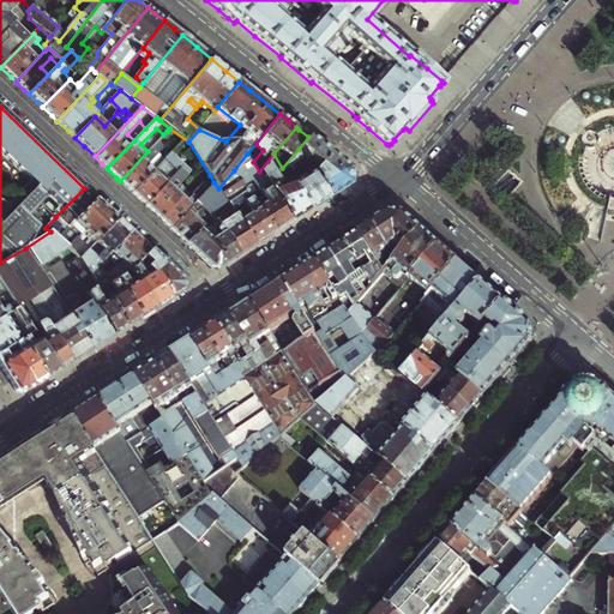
[(128,190),(132,193),(164,158),(157,152),(164,145),(166,142),(172,136),(167,131),(163,134),(148,151),(120,181),(128,190)]
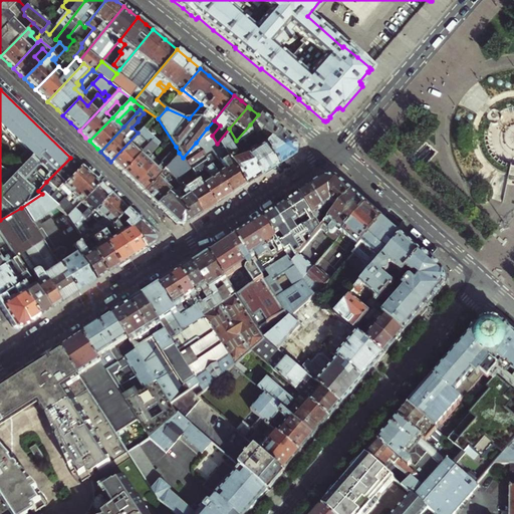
[(293,143),(258,114),(250,124),(276,166),(279,163),(281,162),(290,157),(292,156),(293,143)]
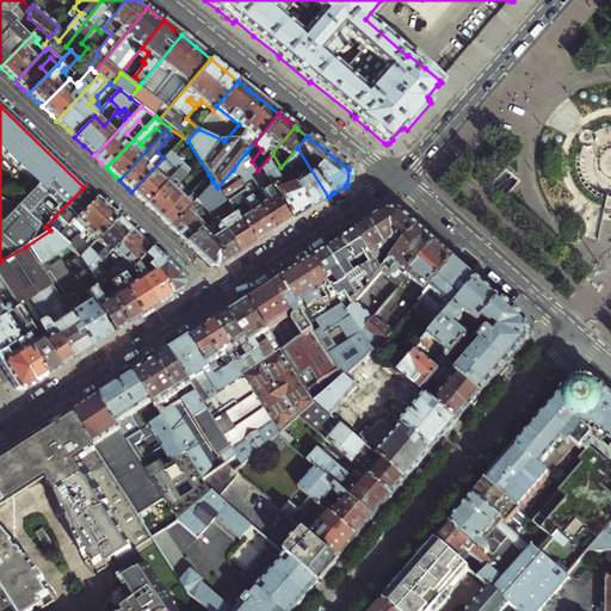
[(297,148),(281,167),(291,184),(307,210),(314,205),(322,201),(328,197),(297,148)]
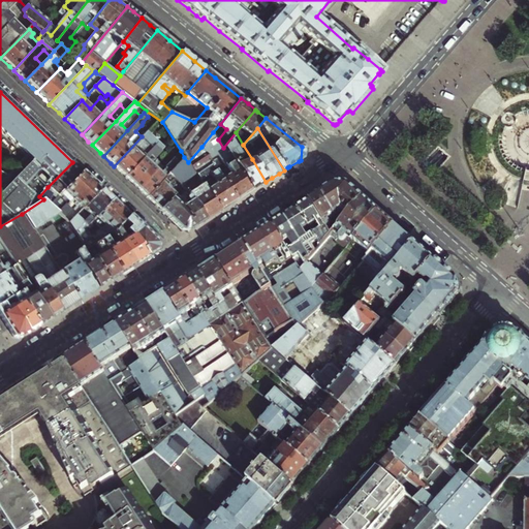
[(135,187),(160,162),(154,157),(163,147),(147,131),(142,136),(152,148),(125,177),(132,183),(135,187)]
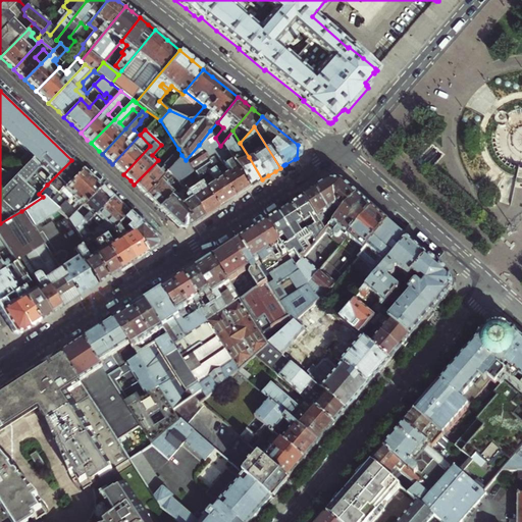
[(220,146),(215,138),(210,131),(199,145),(213,168),(232,199),(242,193),(247,189),(220,146)]
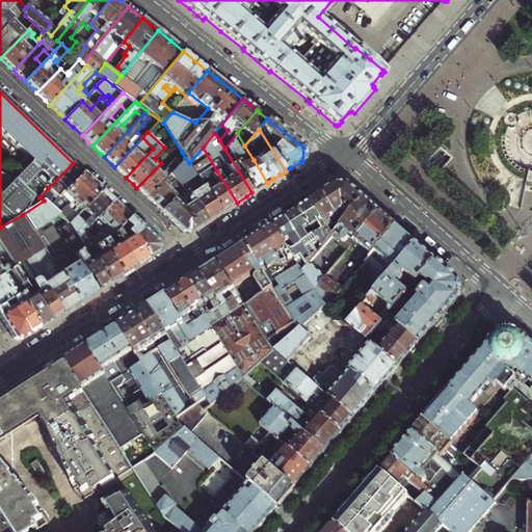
[(237,150),(244,145),(237,133),(224,149),(251,192),(264,185),(267,183),(254,160),(241,168),(239,165),(241,163),(239,160),(241,158),(241,157),(237,150)]
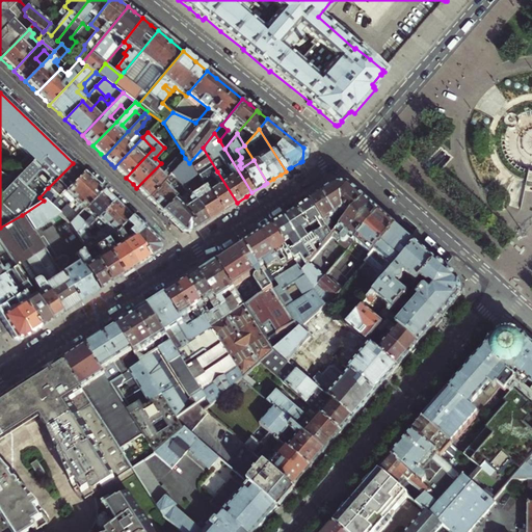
[(122,174),(126,178),(153,149),(142,137),(114,167),(122,174)]
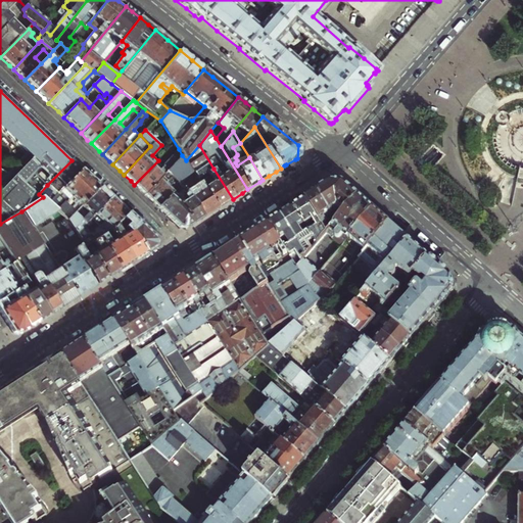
[(196,177),(207,171),(208,172),(214,169),(199,145),(186,160),(196,177)]
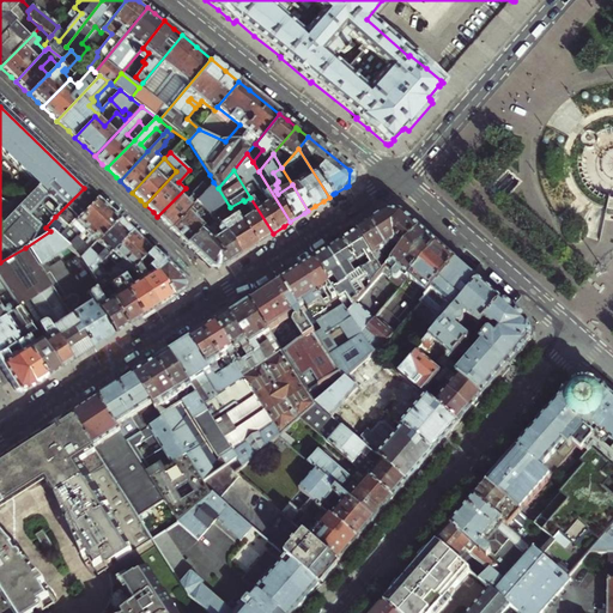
[(213,182),(210,175),(192,194),(186,188),(157,217),(163,222),(169,229),(187,211),(195,201),(213,182)]
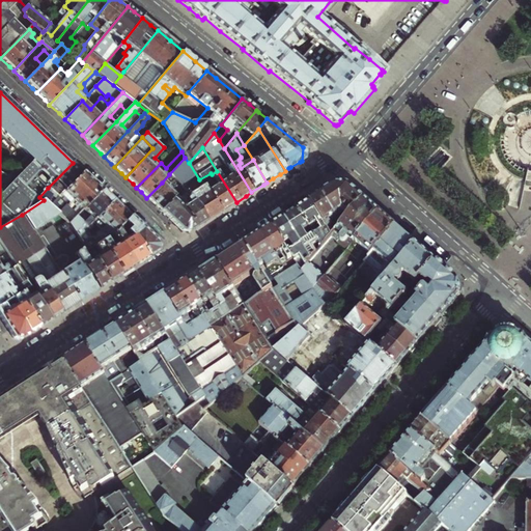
[(189,163),(185,158),(169,174),(176,182),(184,189),(199,179),(189,163)]
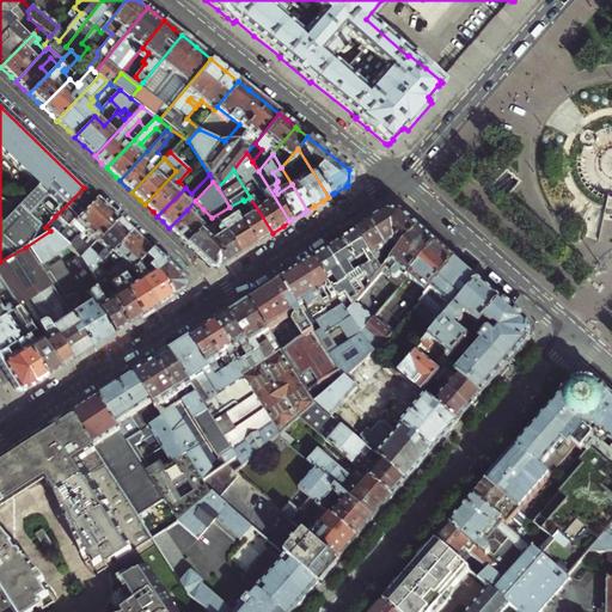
[(84,188),(55,216),(68,228),(72,225),(96,199),(91,194),(84,188)]
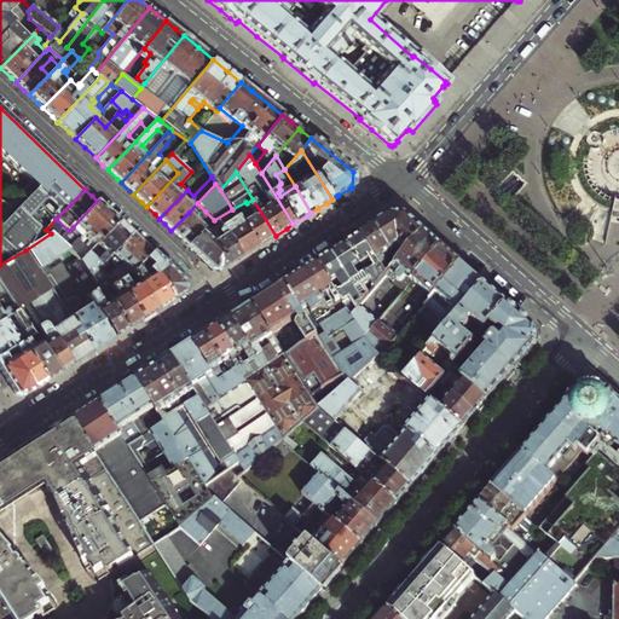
[(272,237),(276,236),(253,200),(247,203),(250,210),(238,219),(256,248),(265,242),(272,237)]
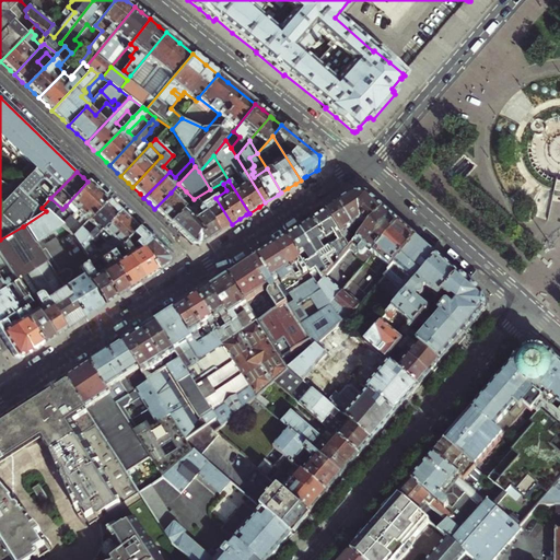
[(88,182),(66,206),(74,214),(78,210),(81,213),(81,219),(68,232),(73,236),(107,200),(98,191),(88,182)]
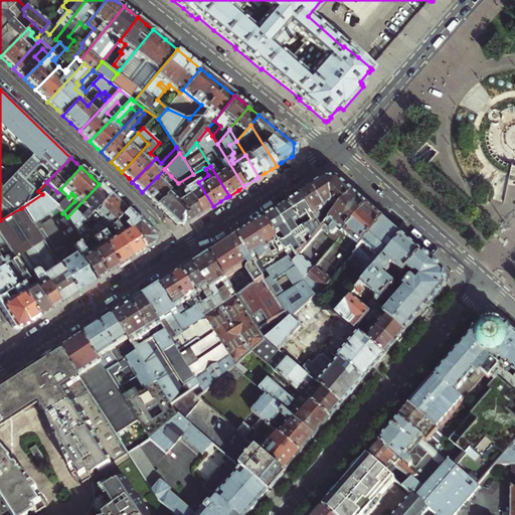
[(168,197),(174,191),(175,190),(177,188),(180,185),(178,183),(171,176),(163,183),(157,177),(142,192),(151,200),(155,204),(165,194),(168,197)]
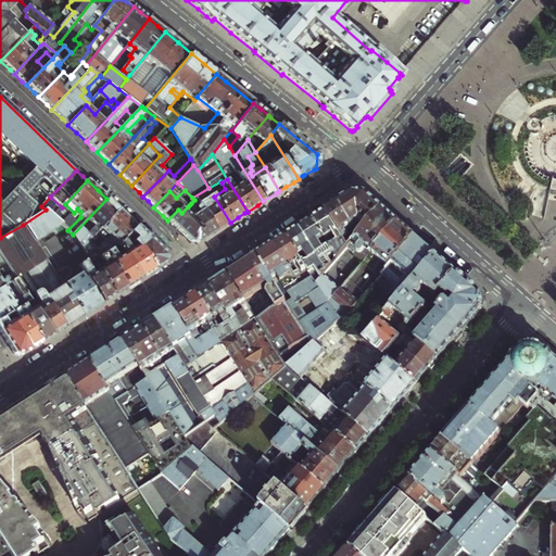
[(228,224),(230,223),(214,197),(211,191),(198,204),(200,205),(202,207),(216,231),(218,229),(228,224)]
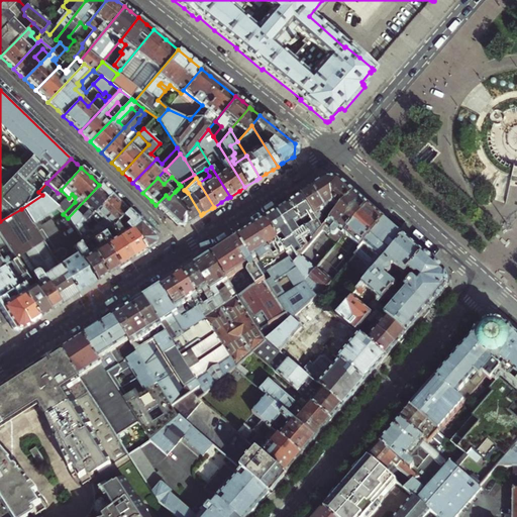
[(331,198),(327,182),(323,185),(314,190),(329,215),(334,211),(333,208),(334,201),(331,198)]
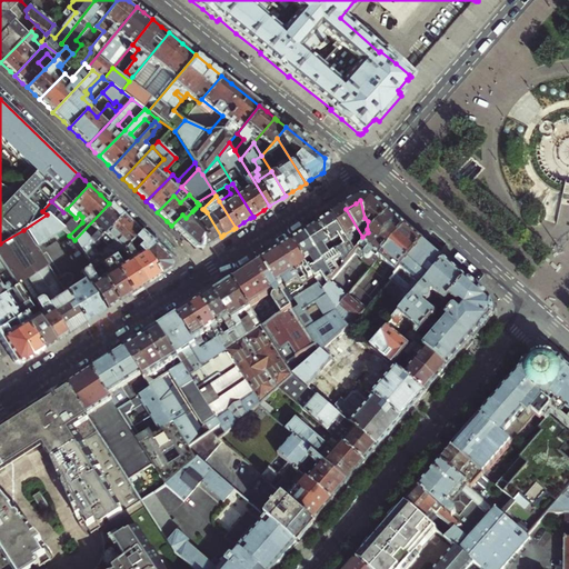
[(366,201),(360,200),(365,218),(368,221),(367,229),(368,232),(372,236),(390,216),(378,205),(373,201),(368,201),(366,201)]
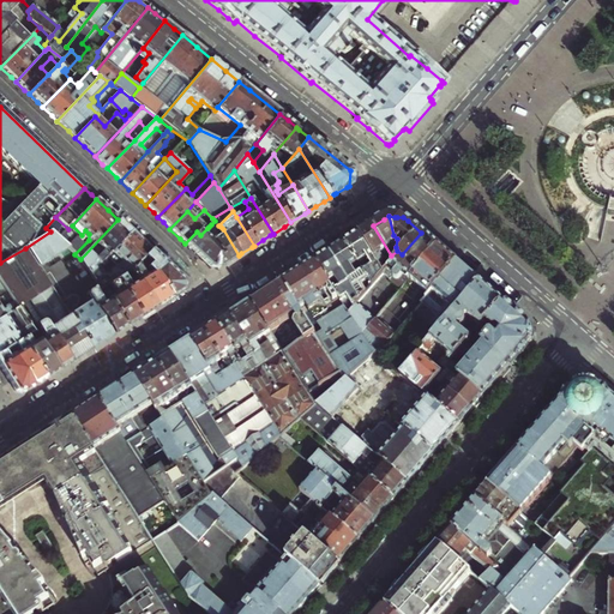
[(118,220),(80,259),(90,274),(107,257),(131,233),(125,227),(118,220)]
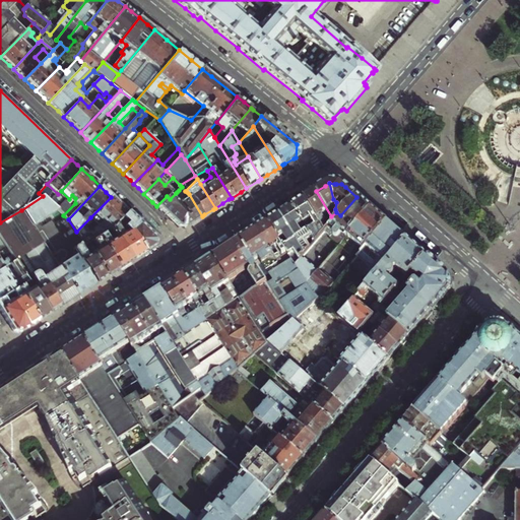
[(331,216),(316,191),(313,194),(306,198),(304,199),(325,233),(334,222),(331,216)]
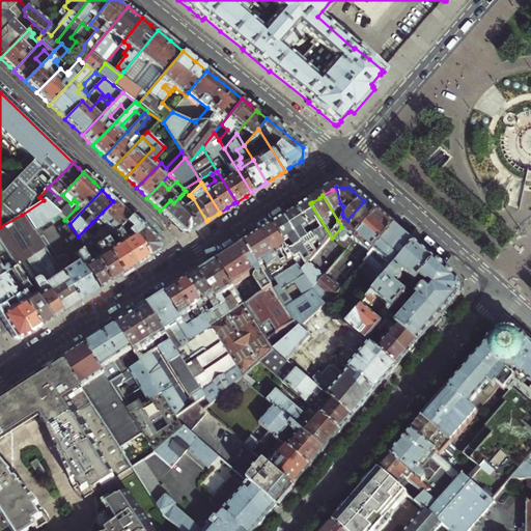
[(202,223),(206,221),(193,198),(191,196),(189,198),(188,198),(188,199),(190,202),(187,205),(183,208),(195,228),(202,223)]
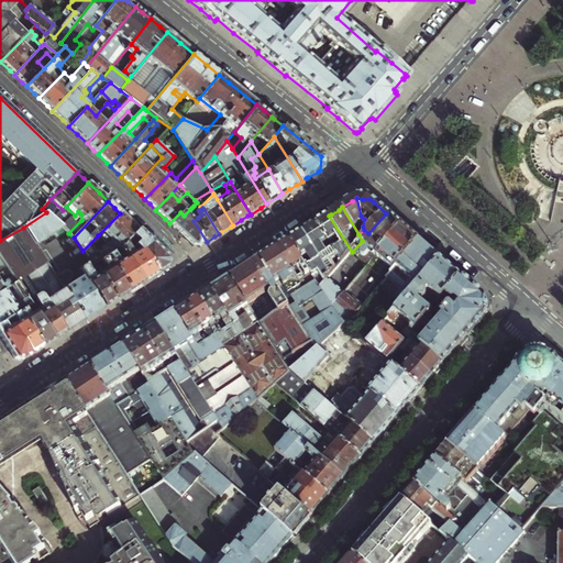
[(203,244),(207,242),(194,221),(198,218),(195,214),(190,209),(184,216),(180,212),(169,223),(181,235),(192,245),(196,246),(200,246),(203,244)]
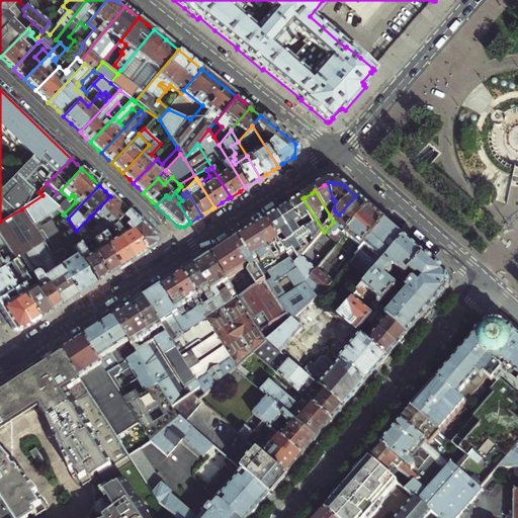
[(63,214),(42,195),(21,209),(31,225),(50,213),(64,230),(63,231),(63,232),(63,233),(63,234),(64,234),(65,234),(66,234),(72,243),(71,244),(71,245),(71,246),(71,247),(72,248),(73,248),(83,242),(80,238),(76,231),(68,219),(63,214)]
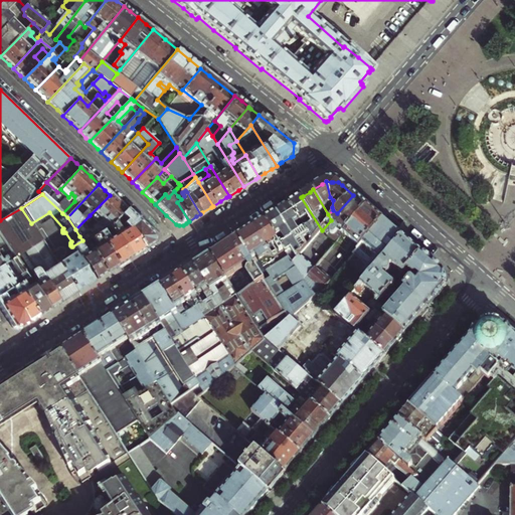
[(110,195),(90,215),(98,224),(79,236),(82,240),(83,243),(97,235),(107,229),(110,227),(116,221),(126,210),(118,203),(110,195)]
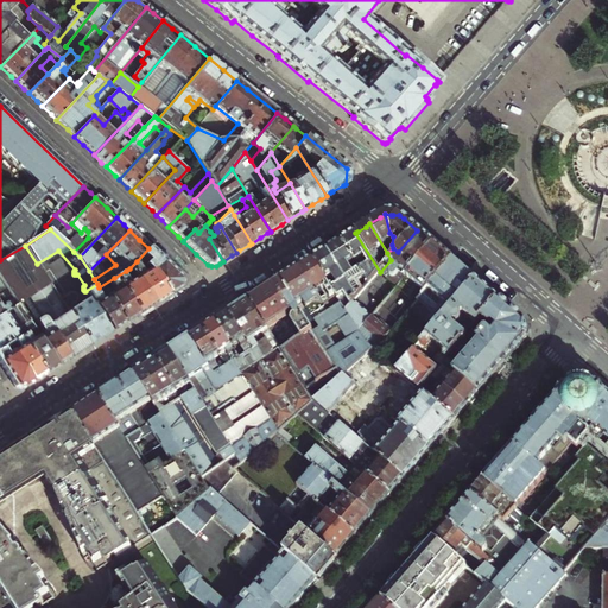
[(426,239),(417,230),(398,252),(391,260),(380,272),(397,289),(435,246),(426,239)]
